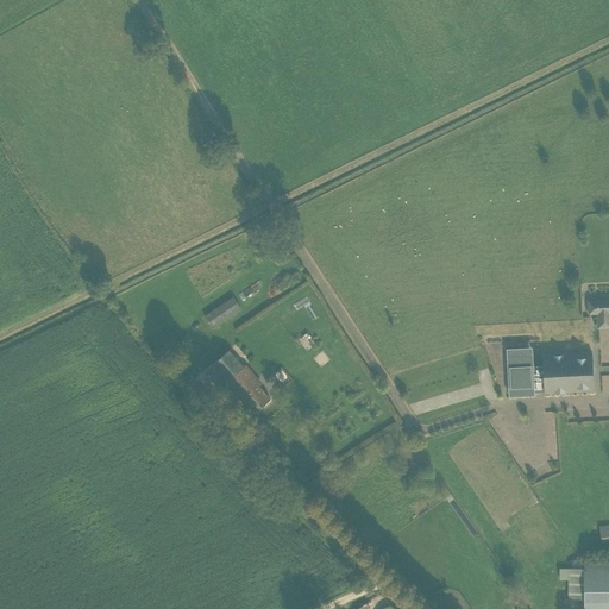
[(205,316),(212,328),(240,308),(233,296),(205,316)]
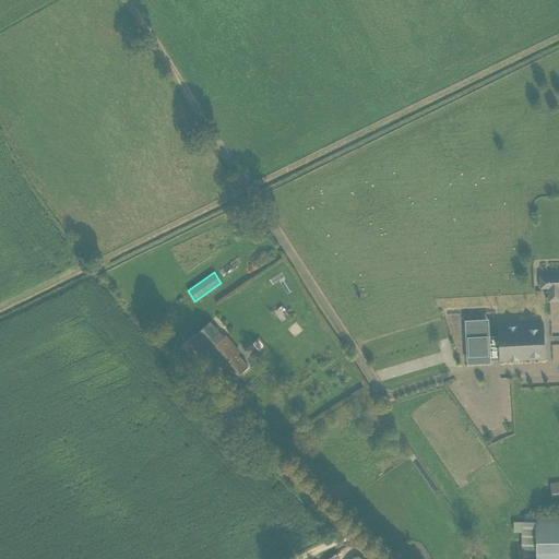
[(549,281),(539,281),(540,288),(558,286),(558,274),(558,275),(558,277),(548,278),(549,281)]
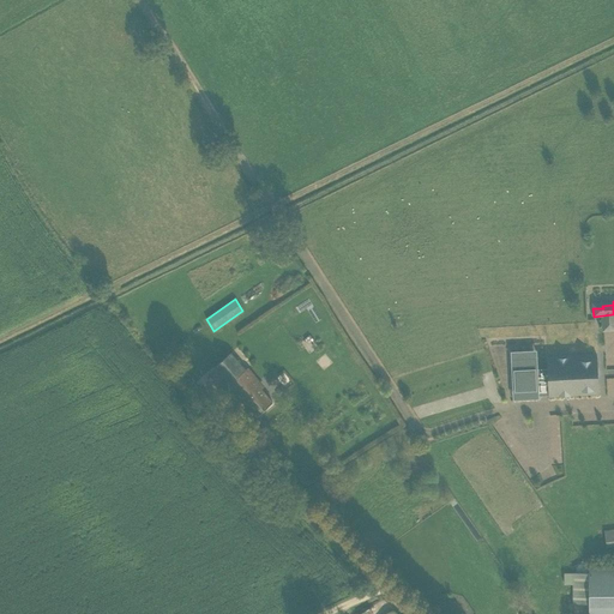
[(214,367),(209,371),(218,381),(222,378),(257,415),(265,408),(272,402),(260,389),(230,353),(214,367)]
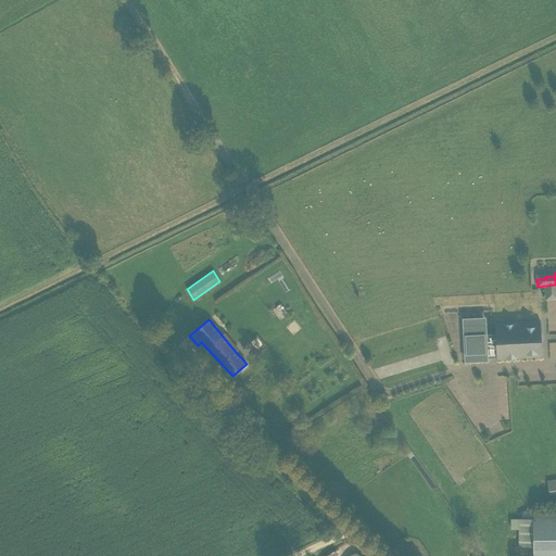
[(484,325),(464,326),(466,361),(487,359),(487,358),(496,358),(496,359),(542,357),(541,323),(494,325),(495,333),(485,335),(484,325)]
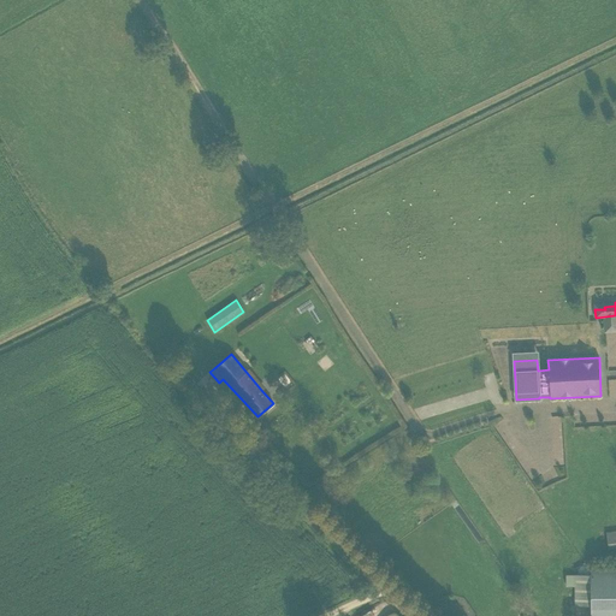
[(615,615),(615,569),(590,570),(590,575),(590,606),(590,615),(615,615)]
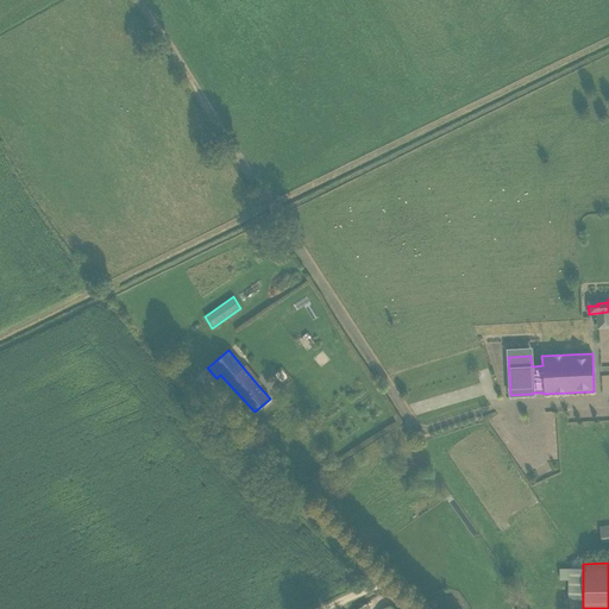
[(583,600),(583,569),(567,569),(559,569),(559,579),(567,579),(567,600),(583,600)]
